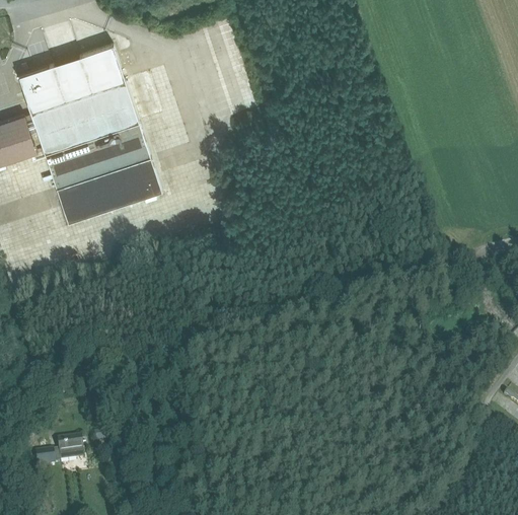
[(215,38),(217,45),(232,40),(229,32),(215,38)]
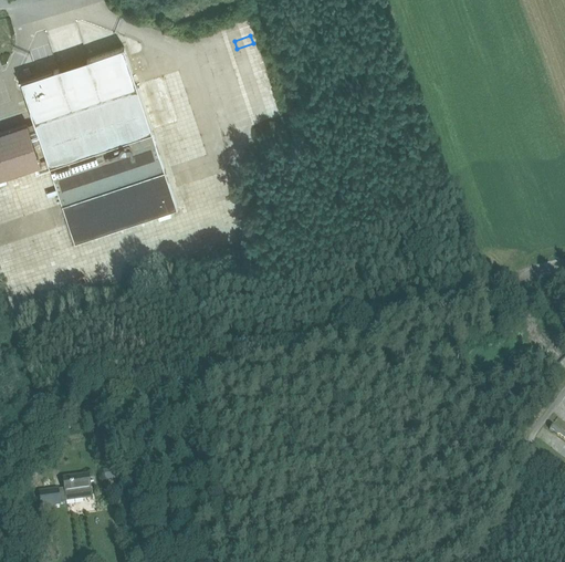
[(50,74),(18,85),(18,87),(21,86),(74,246),(176,211),(123,51),(86,63),(94,85),(65,95),(58,73),(50,75),(50,74)]
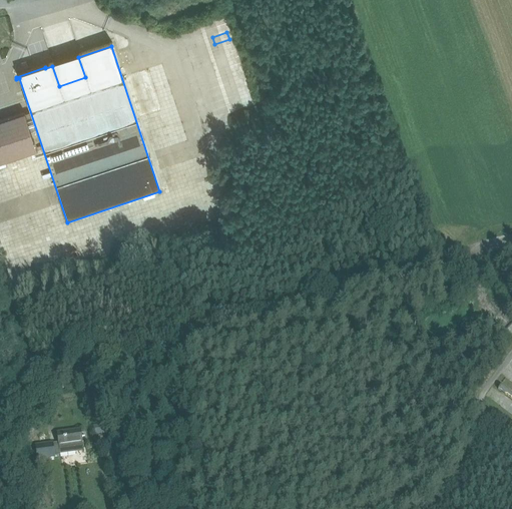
[(225,57),(234,54),(232,46),(222,49),(225,57)]
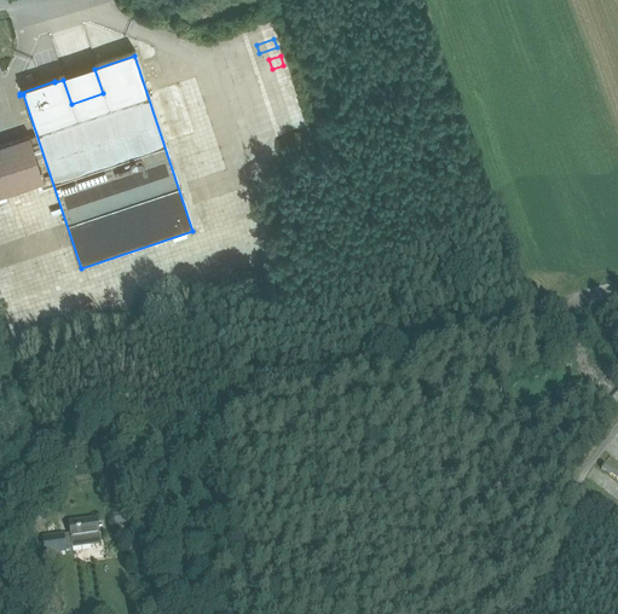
[(0,200),(44,185),(33,152),(38,150),(34,139),(29,142),(29,140),(29,139),(0,149),(0,200)]
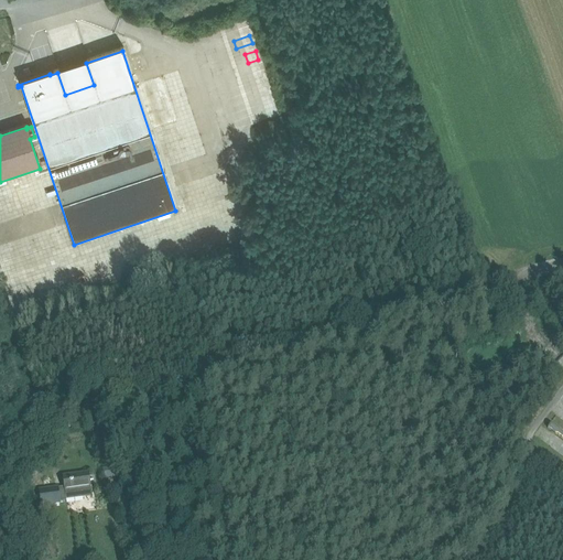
[(6,183),(14,210),(31,204),(21,178),(6,183)]
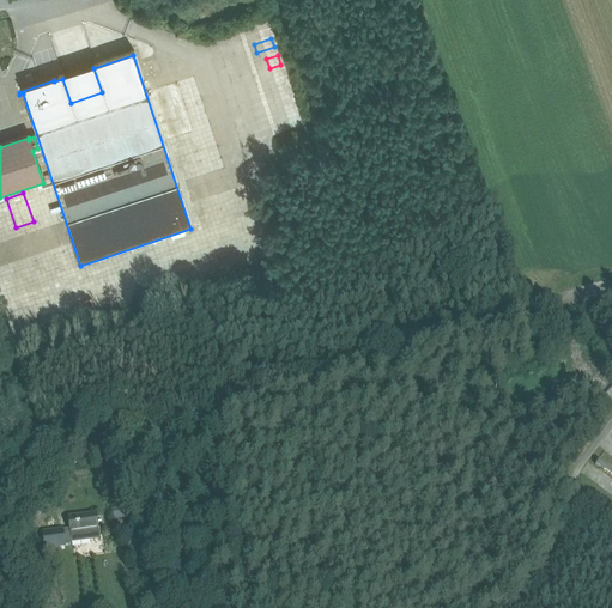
[(125,524),(123,514),(110,515),(111,526),(125,524)]
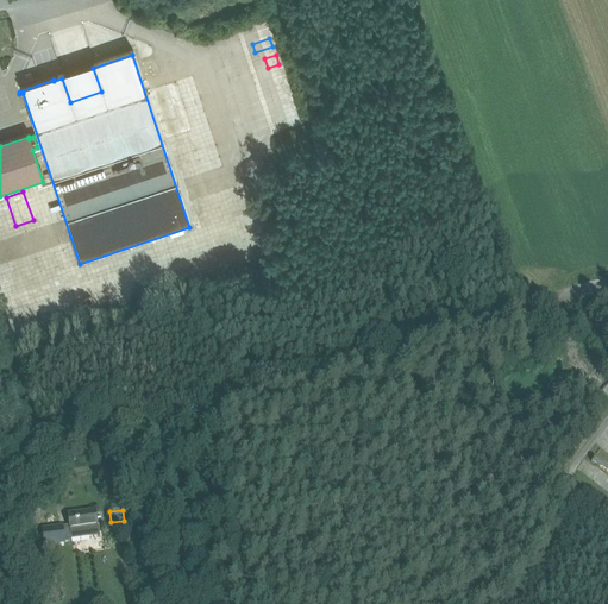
[(68,533),(42,536),(44,552),(70,548),(70,546),(89,542),(88,538),(98,536),(95,516),(67,521),(68,533)]
